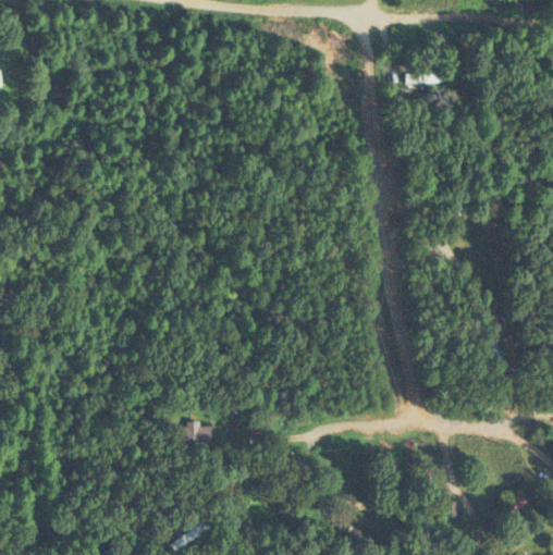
[(440,74),(405,74),(405,84),(440,84),(440,74)]
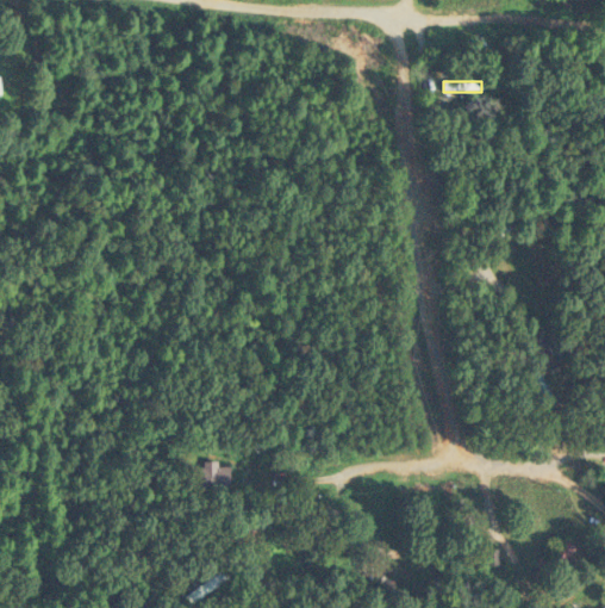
[(195,489),(234,489),(234,465),(195,465),(195,489)]
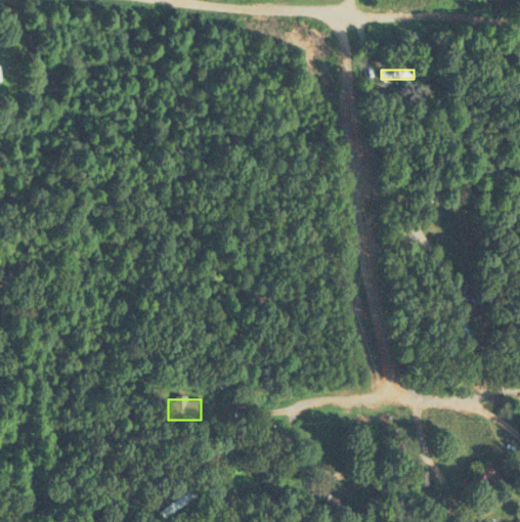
[(459,497),(466,504),(494,473),(487,466),(459,497)]
